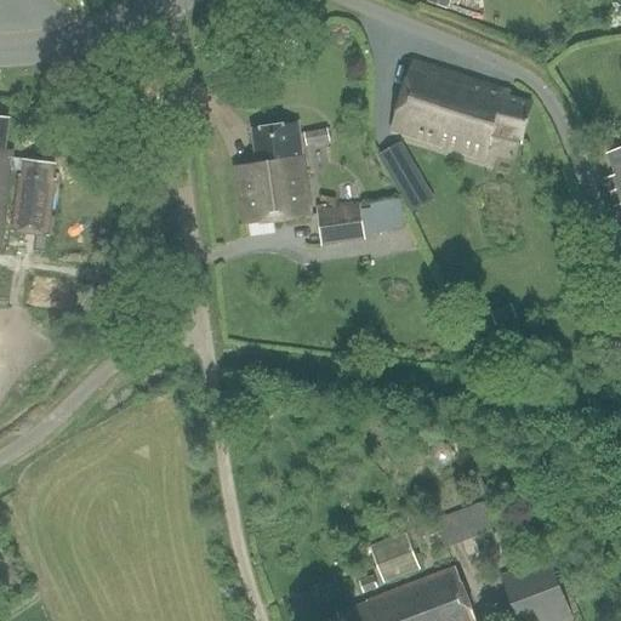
[(517,142),(529,106),(499,95),(501,86),(412,57),(389,125),(482,155),(489,132),(517,142)]
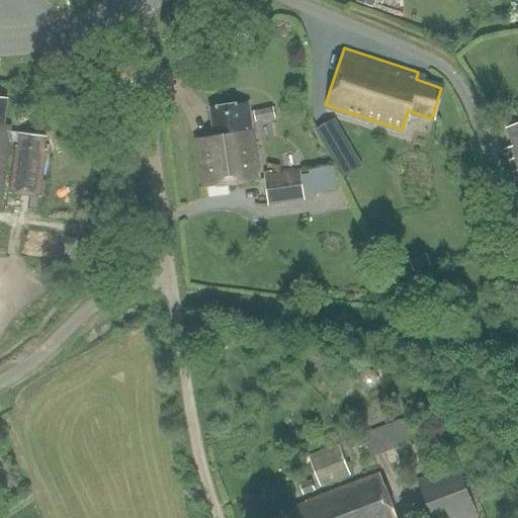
[(41,194),(48,148),(45,147),(46,134),(11,130),(11,122),(5,121),(8,96),(0,94),(0,208),(1,208),(10,139),(18,140),(17,145),(15,148),(9,190),(41,194)]
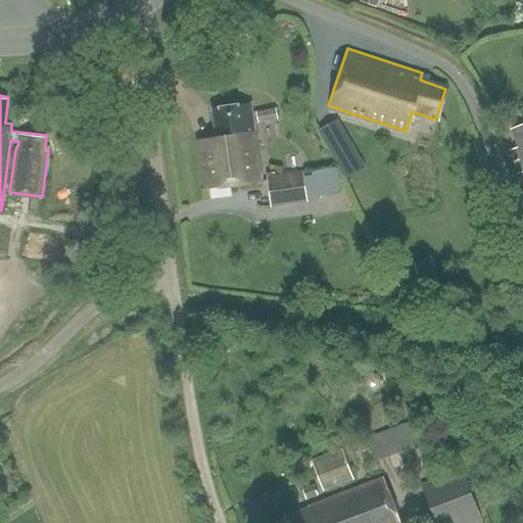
[(205,186),(263,178),(251,101),(214,107),(218,137),(199,139),(205,186)]
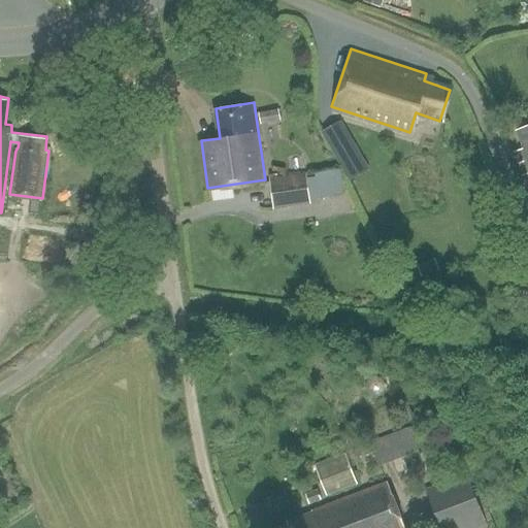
[(515,152),(519,164),(526,161),(527,167),(527,172),(523,175),(527,190),(527,125),(517,130),(523,149),(515,152)]
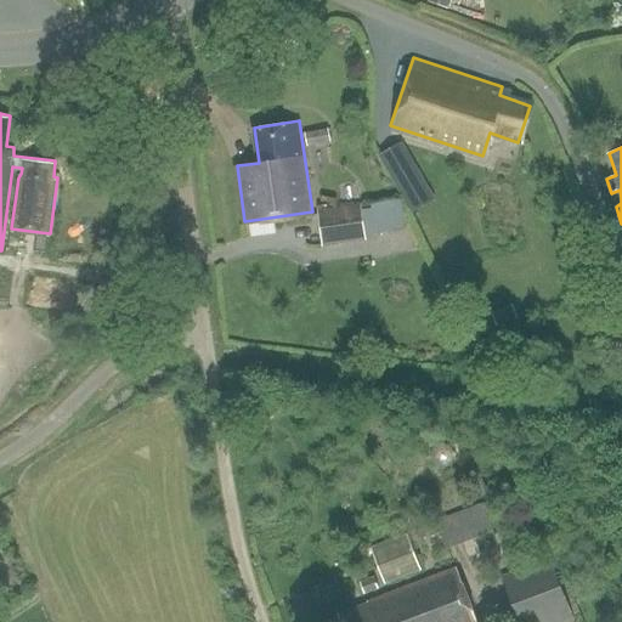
[(429,190),(414,163),(394,175),(408,201),(429,190)]
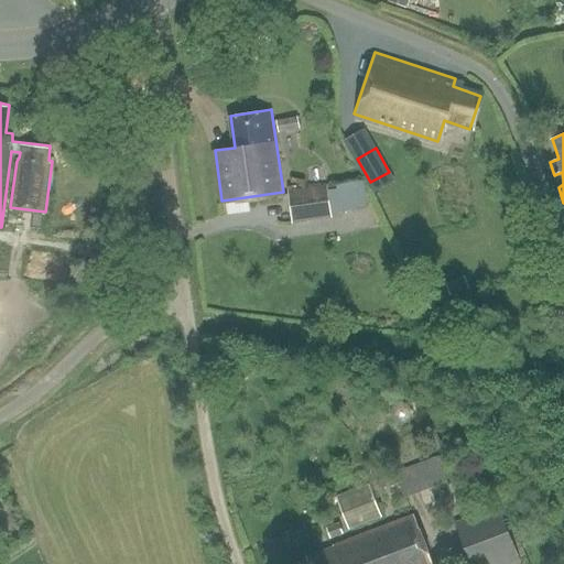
[(332,182),(333,209),(369,208),(368,180),(332,182)]
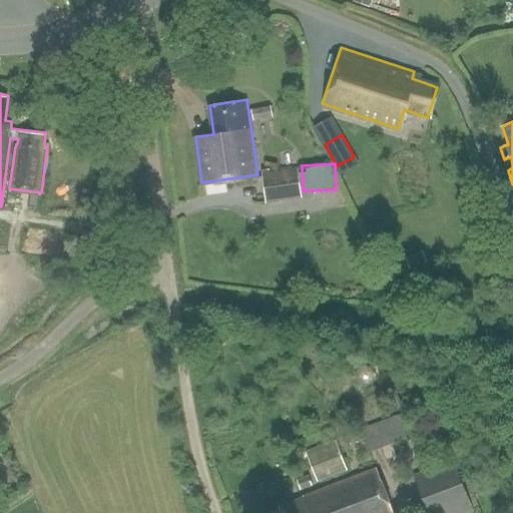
[(262,173),(266,203),(302,198),(297,168),(262,173)]
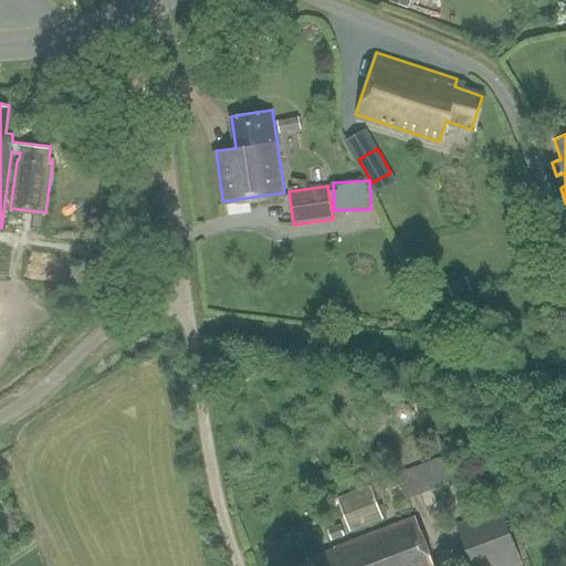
[(444,286),(449,297),(470,289),(465,278),(444,286)]
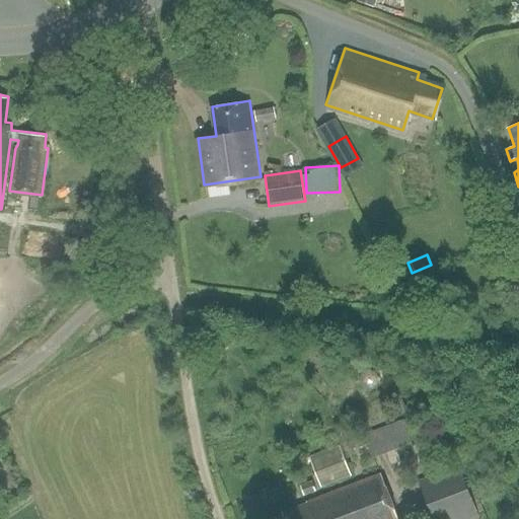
[(375,455),(415,444),(408,420),(369,430),(375,455)]
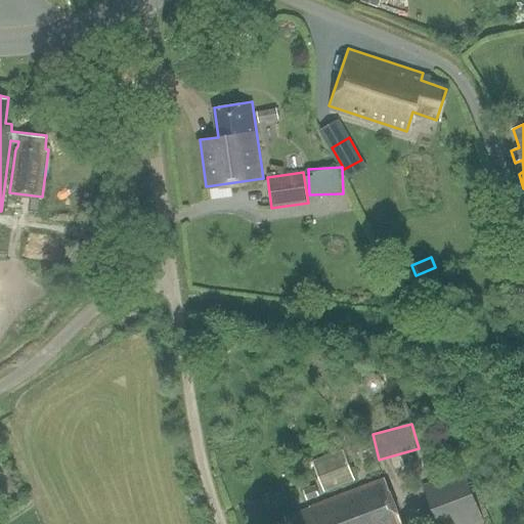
[(312,461),(324,492),(355,481),(343,449),(312,461)]
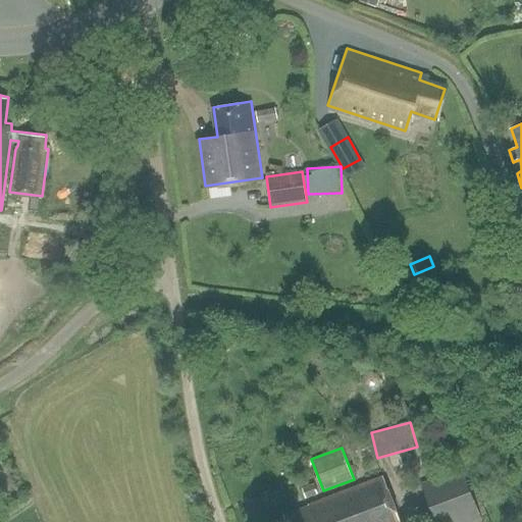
[(436,521),(480,521),(461,469),(422,483),(436,521)]
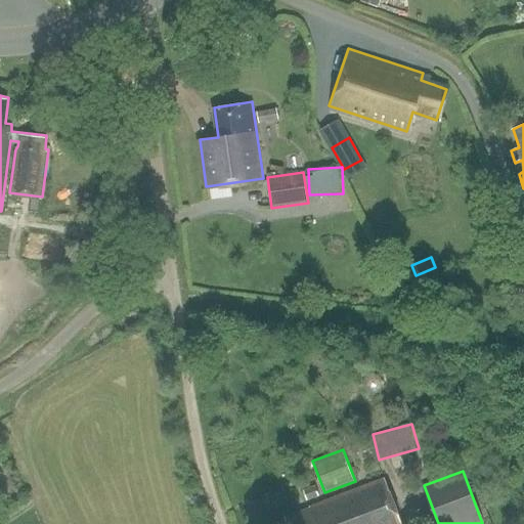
[(402,523),(386,479),(287,517),(289,523),(402,523)]
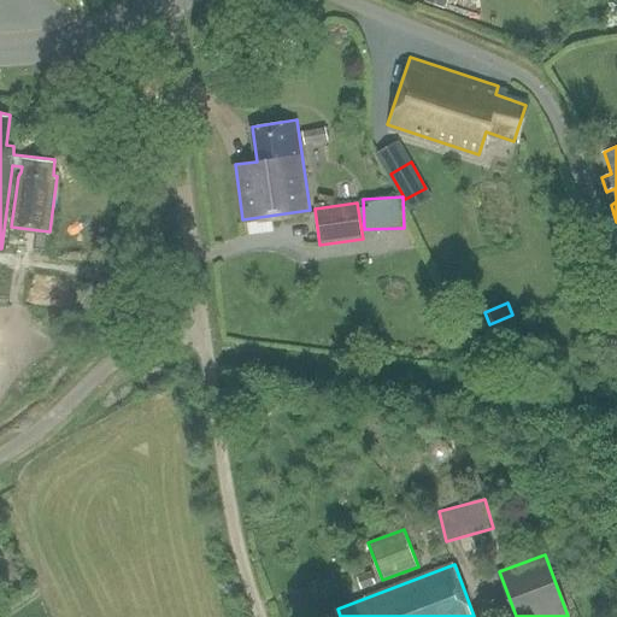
[(357,579),(360,589),(375,583),(371,573),(357,579)]
